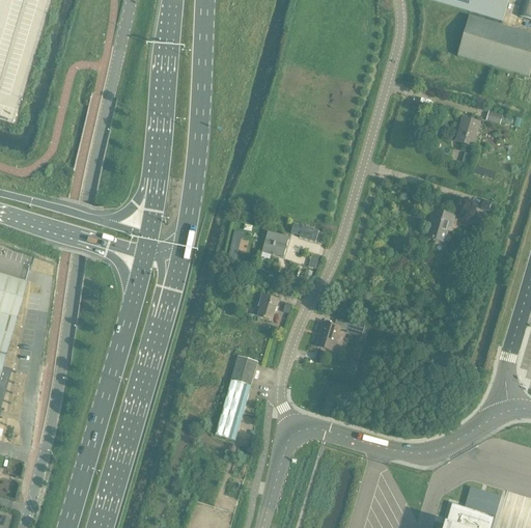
[(435,0),(503,21),(509,0),(435,0)]
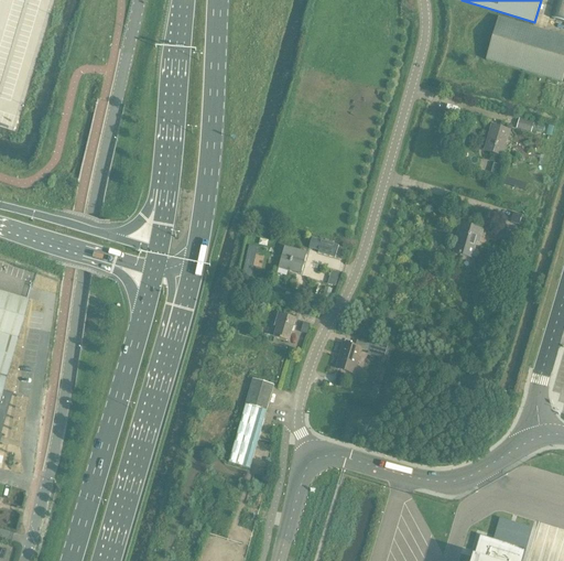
[(563,20),(563,0),(557,0),(553,17),(563,20)]
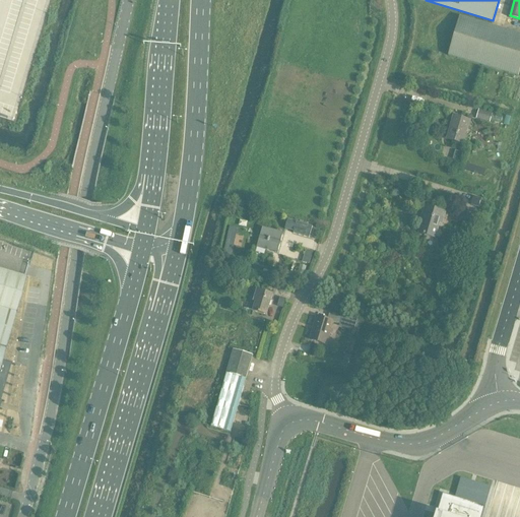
[(519,69),(519,35),(459,16),(448,56),(518,77),(519,69)]
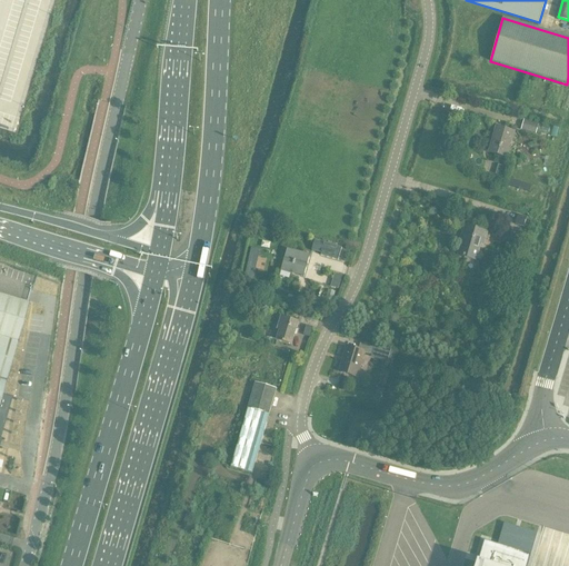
[(521,127),(536,131),(539,122),(523,118),(521,127)]
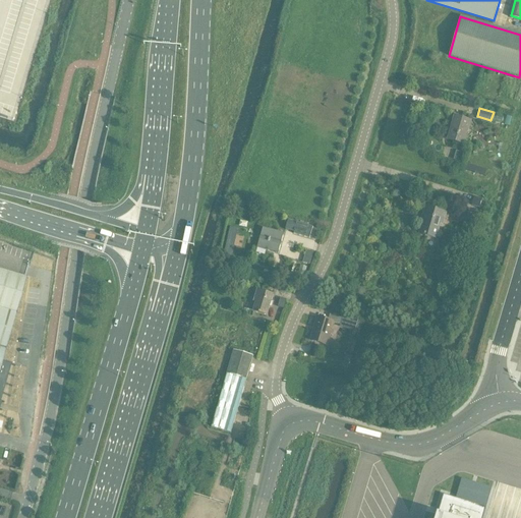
[(463,142),(470,119),(455,115),(448,137),(463,142)]
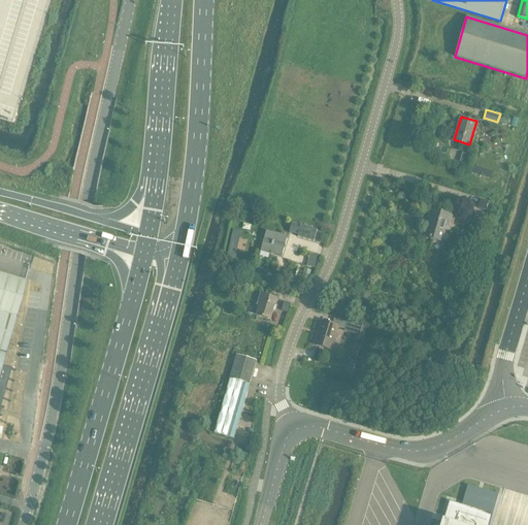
[(451,226),(454,214),(432,207),(429,217),(432,218),(427,235),(442,239),(447,225),(451,226)]
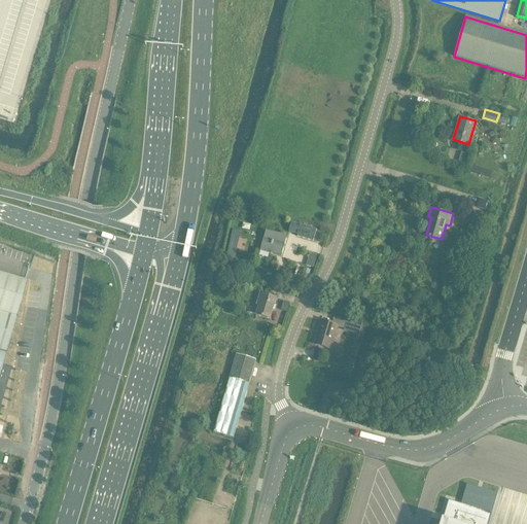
[(316,228),(291,219),(288,230),(297,232),(296,234),(313,239),(316,228)]
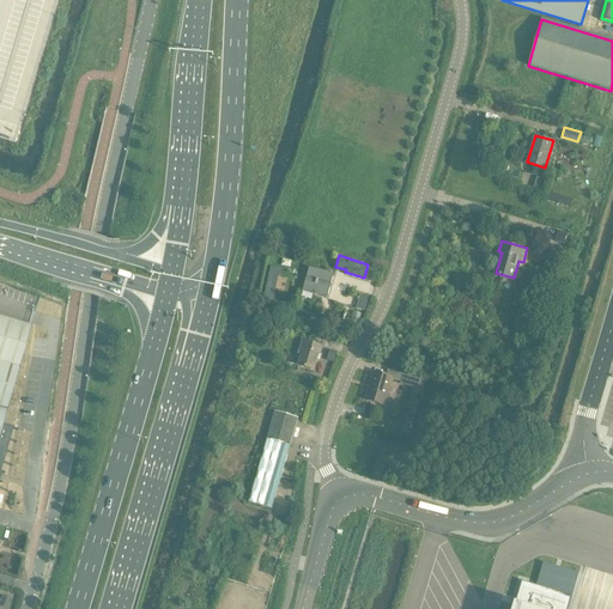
[(308,266),(301,288),(326,297),(328,288),(333,290),(334,284),(331,282),(333,274),(308,266)]
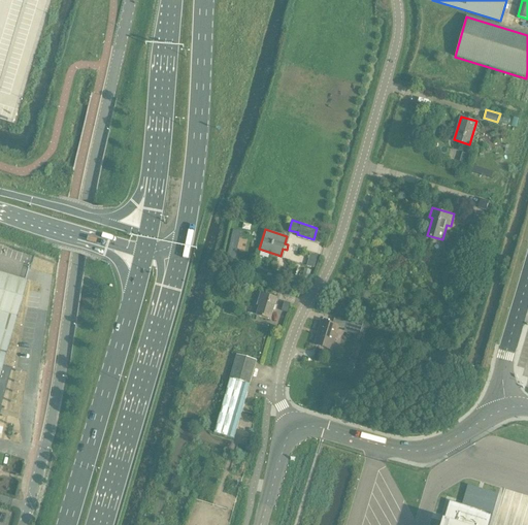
[(0,399),(9,367),(1,364),(17,315),(27,280),(0,271),(0,399)]
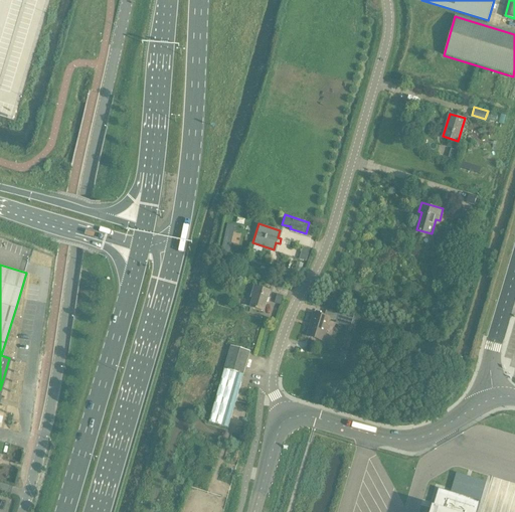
[(263,310),(269,290),(255,286),(249,306),(263,310)]
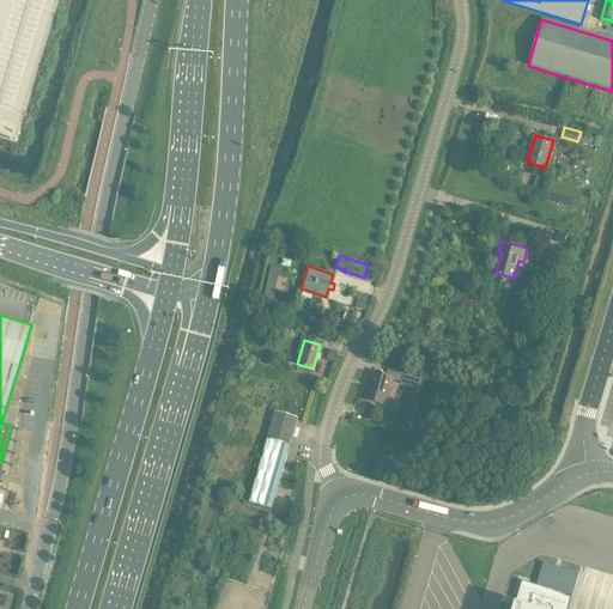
[(392,377),(400,379),(402,372),(388,369),(386,375),(372,371),(365,399),(383,405),(392,377)]
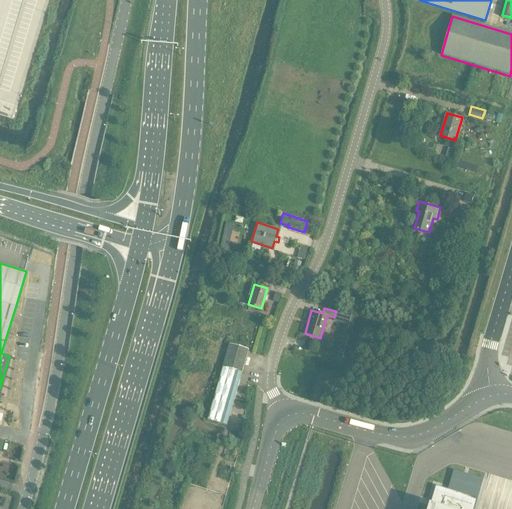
[(222,366),(241,372),(248,348),(229,342),(222,366)]
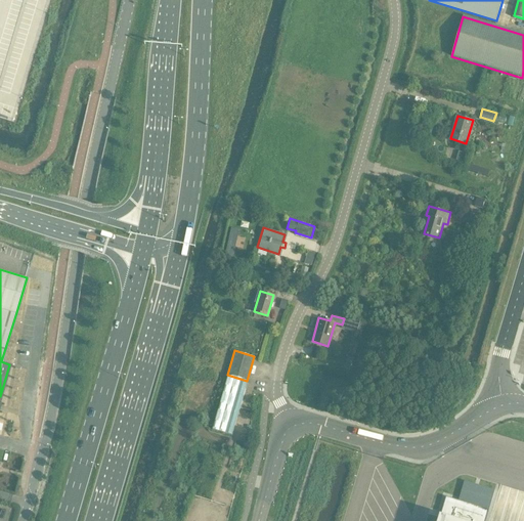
[(247,381),(227,375),(212,427),(231,433),(247,381)]
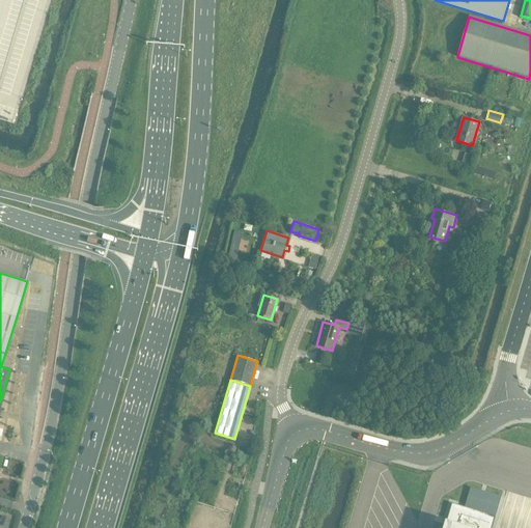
[(492,527),(502,495),(470,485),(464,505),(452,502),(444,527),(492,527)]
